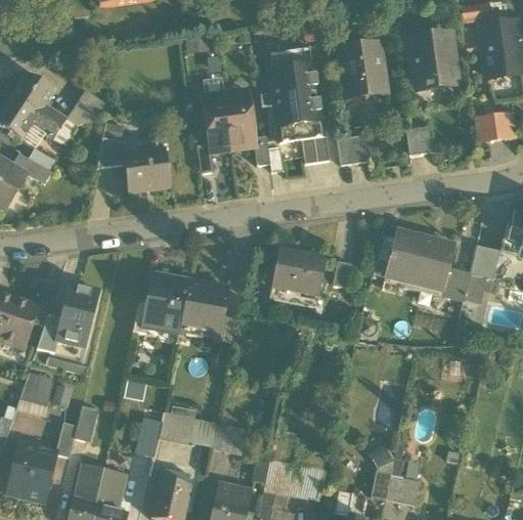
[(461,7),(463,20),(488,17),(486,3),(461,7)]
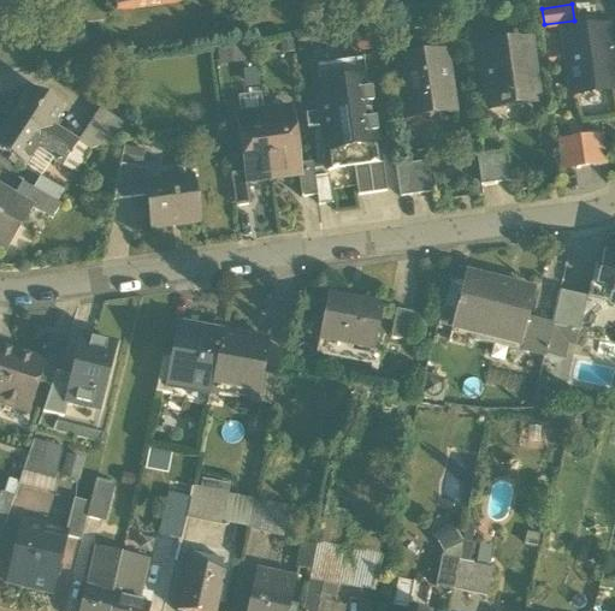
[(565,30),(573,90),(614,84),(611,67),(614,66),(614,58),(613,48),(609,48),(607,30),(586,34),(586,28),(565,30)]
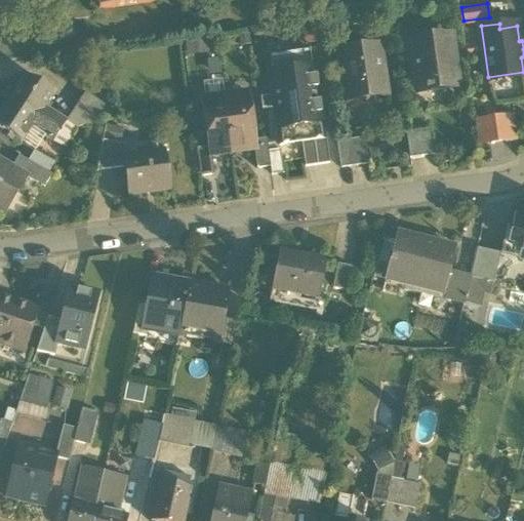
[(304,28),(306,41),(319,39),(317,27),(304,28)]
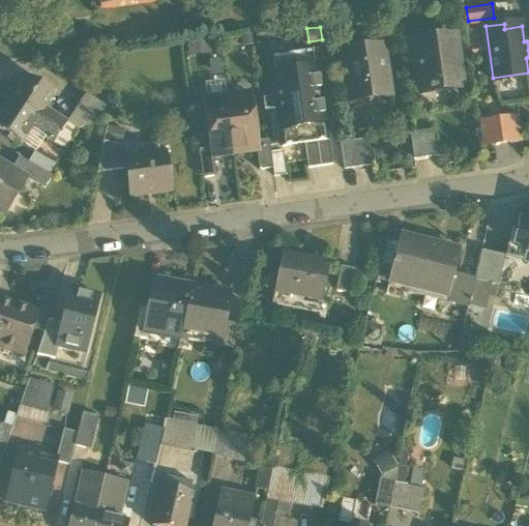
[(186,37),(187,53),(211,51),(210,35),(186,37)]
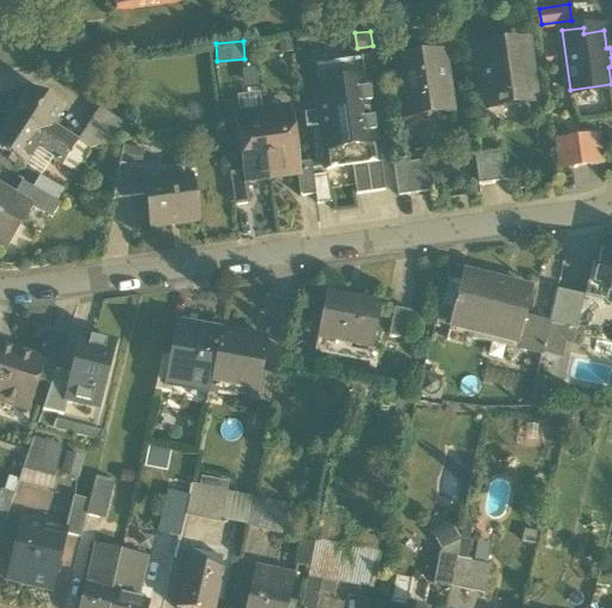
[(480,48),(489,104),(533,98),(526,42),(480,48)]
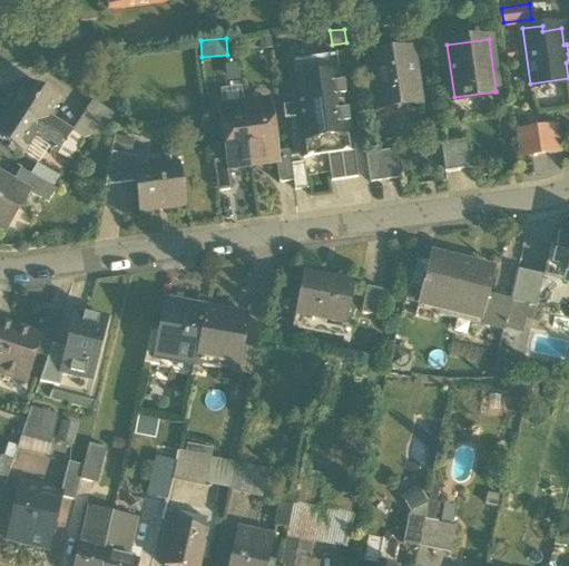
[(371,55),(379,107),(380,107),(380,100),(417,96),(418,101),(419,101),(411,49),(371,55)]
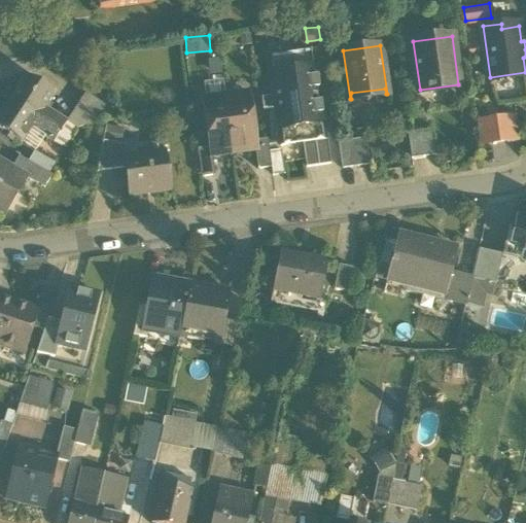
[(269,54),(274,92),(276,105),(281,143),(325,137),(313,47),(269,54)]
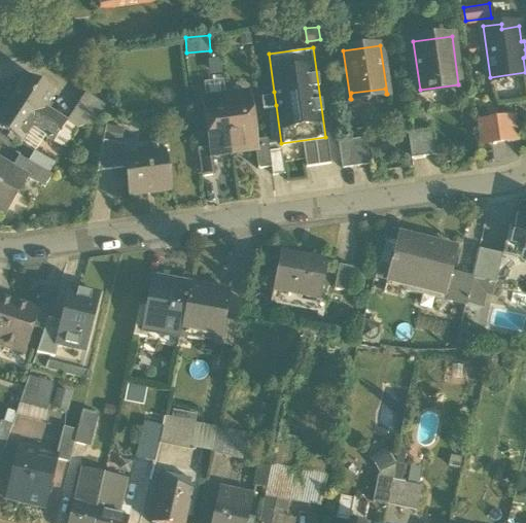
[(210,78),(223,76),(220,56),(208,57),(210,78)]
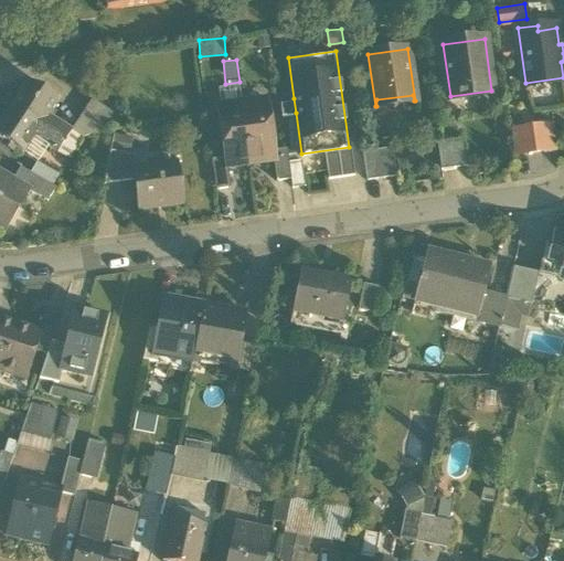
[(12,104),(41,123),(48,112),(59,96),(30,77),(12,104)]
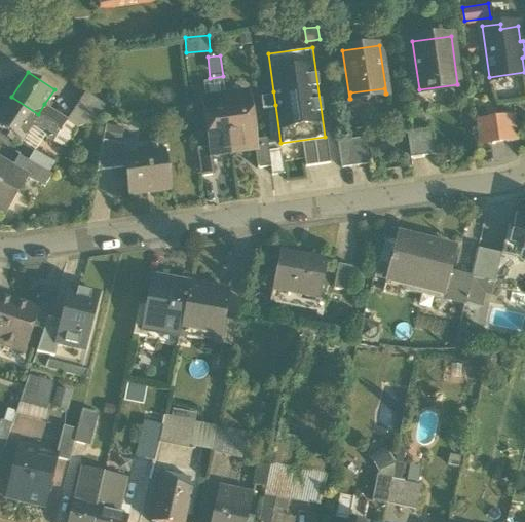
[(205,97),(225,94),(223,76),(210,78),(203,79),(205,97)]
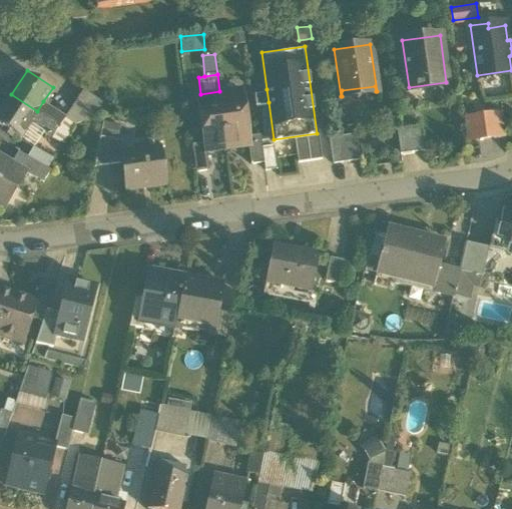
[(342,90),(342,96),(376,91),(375,86),(342,90)]
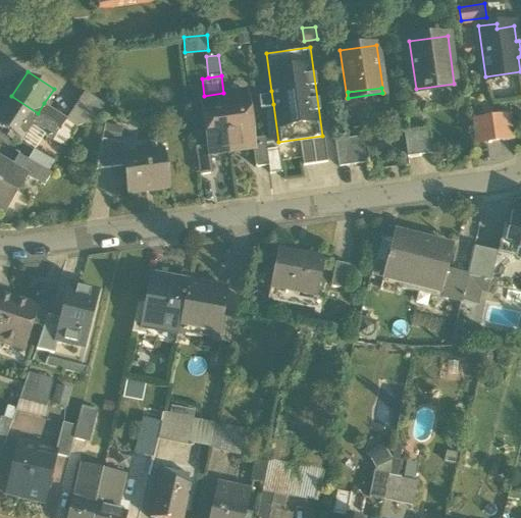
[(85,89),(66,117),(73,122),(67,132),(60,127),(53,138),(53,139),(76,150),(93,119),(104,102),(85,89)]
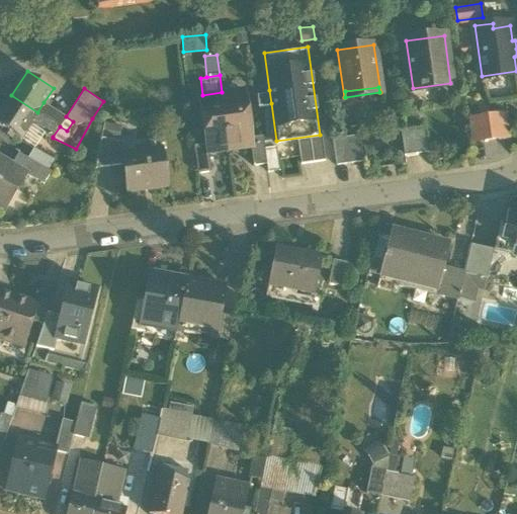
[(244,89),(222,92),(230,145),(240,144),(242,146),(251,145),(252,144),(251,136),(244,89)]
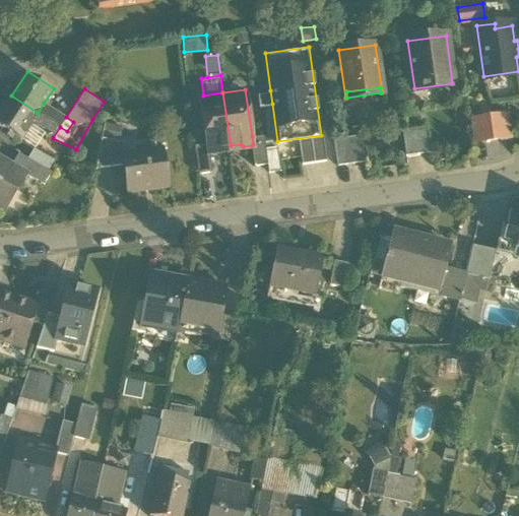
[(259,105),(272,104),(270,90),(258,92),(259,105)]
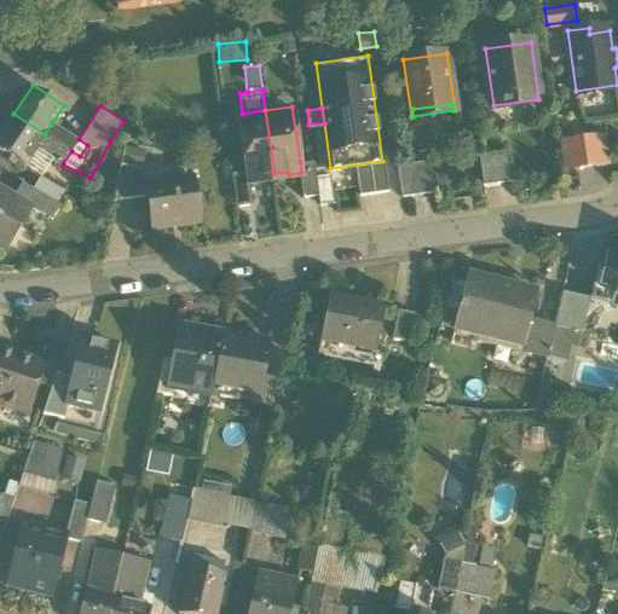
[(261,175),(275,173),(265,110),(242,114),(240,114),(247,169),(248,179),(249,179),(260,178),(261,175)]
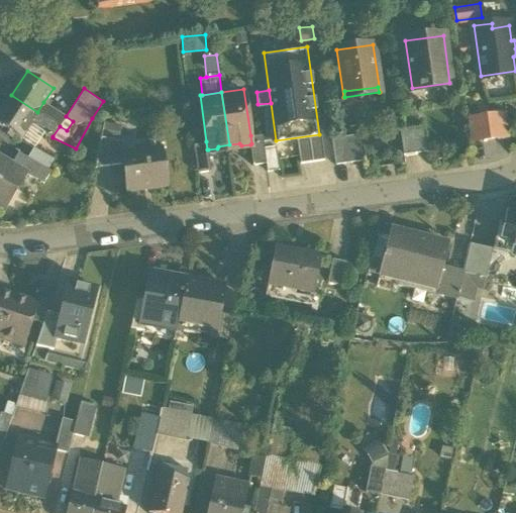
[(0,123),(21,136),(30,122),(37,112),(11,95),(0,111),(0,123)]
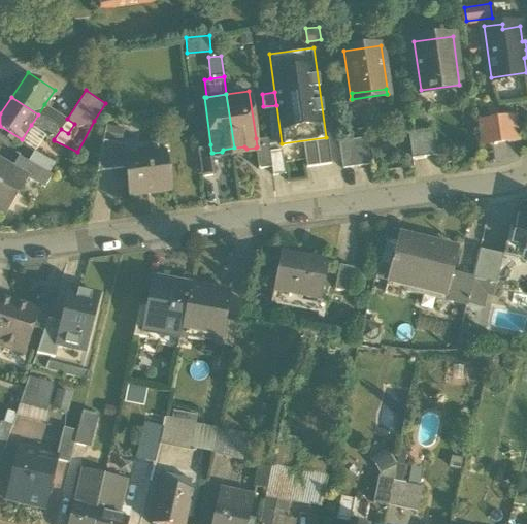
[(61,129),(67,119),(44,104),(38,115),(61,129)]
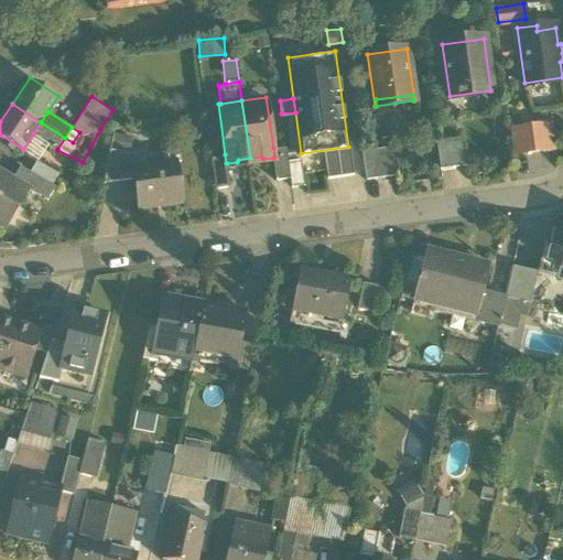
[(510,127),(515,153),(553,148),(550,121),(510,127)]
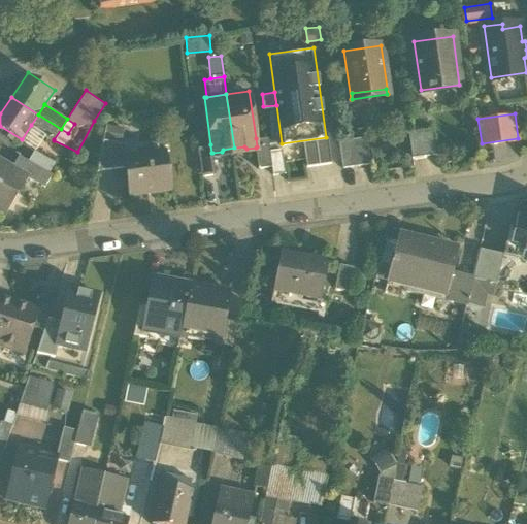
[(45,134),(54,139),(61,129),(38,115),(31,125),(45,134)]
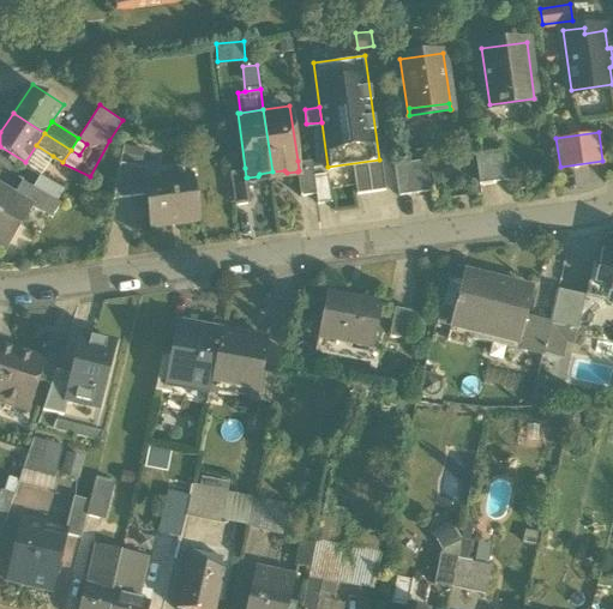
[(86,144),(78,138),(71,150),(79,155),(86,144)]
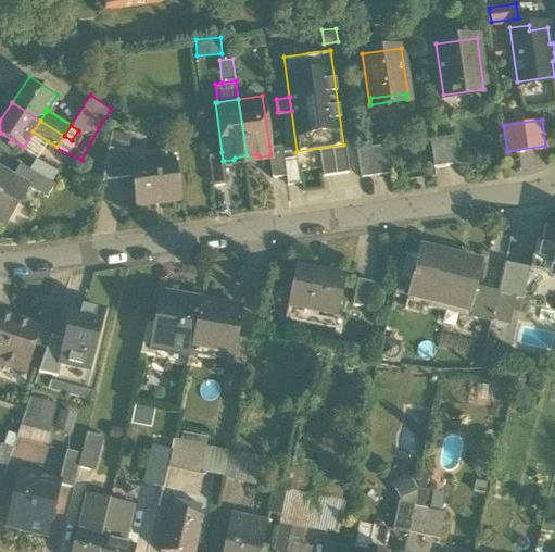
[(112,129),(109,146),(128,149),(131,134),(112,129)]
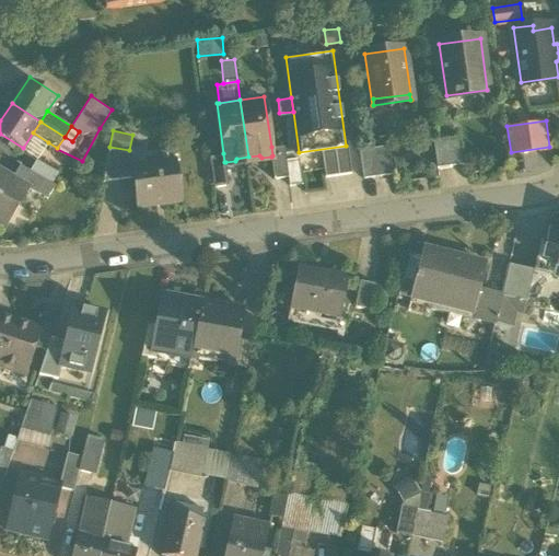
[(23,148),(38,158),(48,142),(33,132),(23,148)]
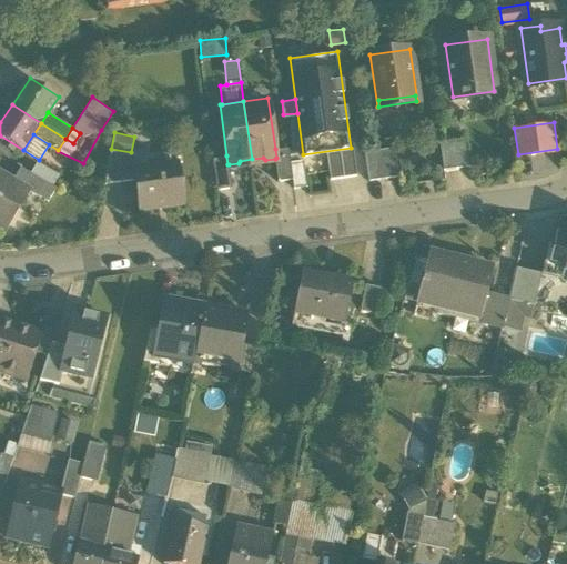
[(439,141),(444,170),(472,167),(467,138),(439,141)]
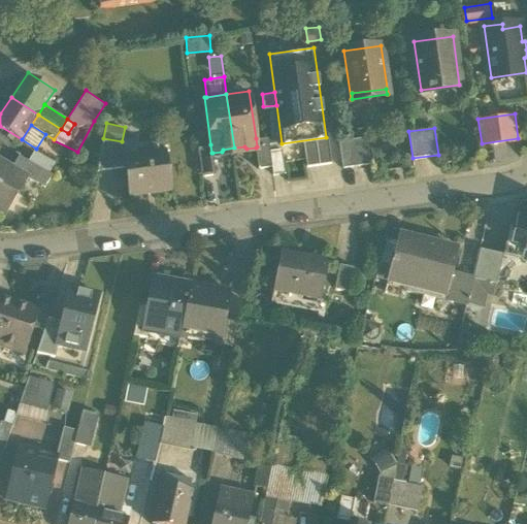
[(339,140),(342,167),(370,164),(366,136),(339,140)]
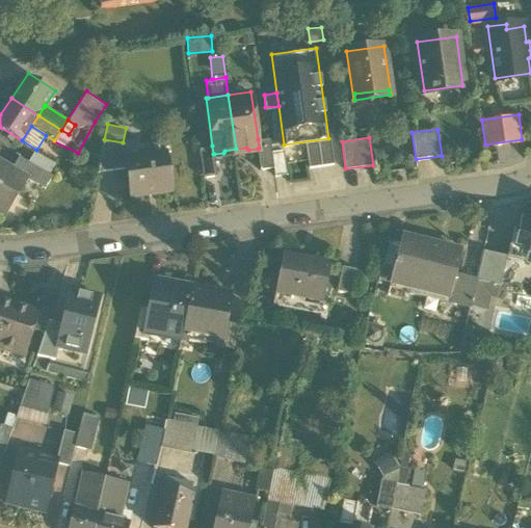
[(258,149),(260,169),(274,167),(271,150),(270,138),(258,139),(259,148),(258,149)]
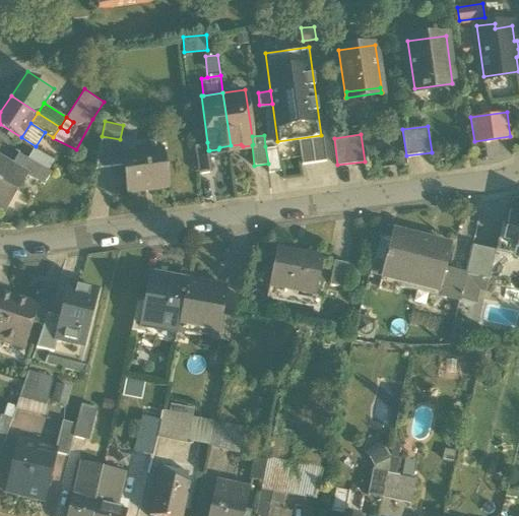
[(323,135),(311,137),(315,160),(326,159),(323,135)]
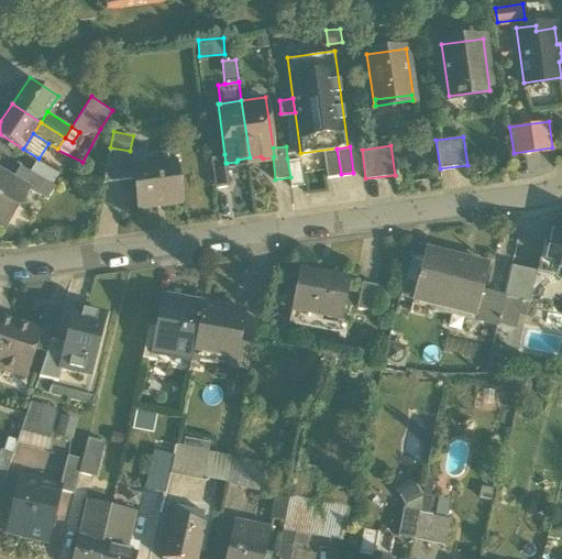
[(134,176),(133,165),(134,165),(133,152),(130,151),(110,148),(105,179),(134,176)]
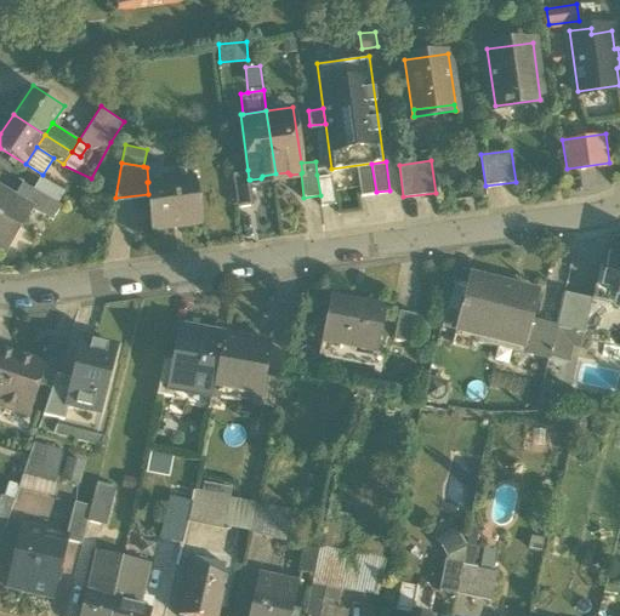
[(175,178),(194,176),(193,164),(174,166),(175,178)]
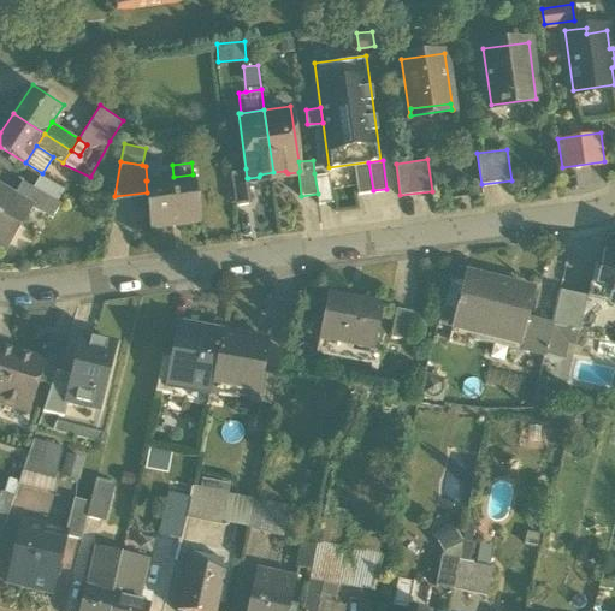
[(359,193),(373,190),(368,162),(354,165),(359,193)]
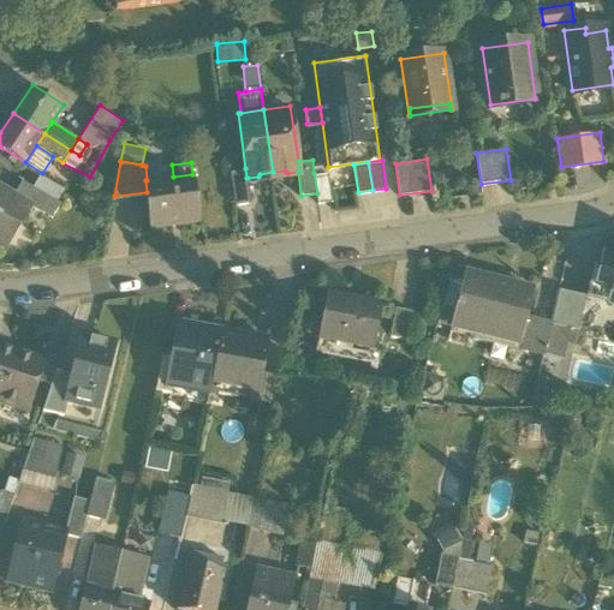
[(231,171),(236,204),(251,202),(248,178),(246,178),(245,168),(231,171)]
